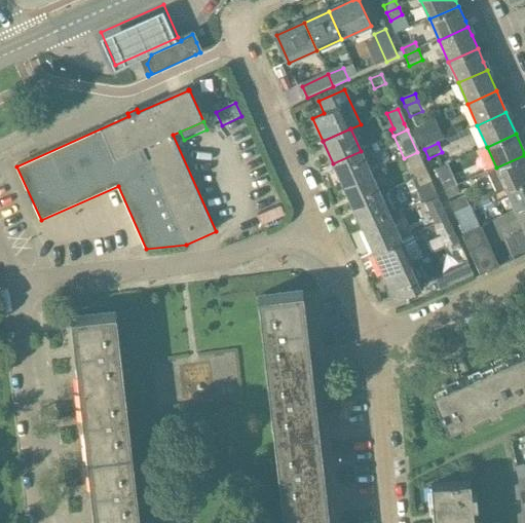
[(371,174),(361,151),(333,163),(343,186),(371,174)]
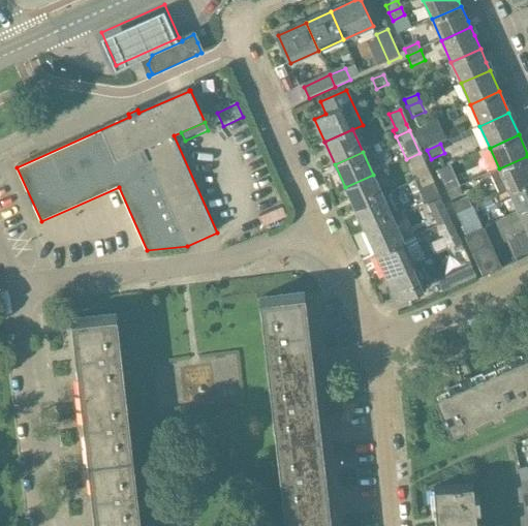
[(430,177),(420,153),(406,159),(417,183),(430,177)]
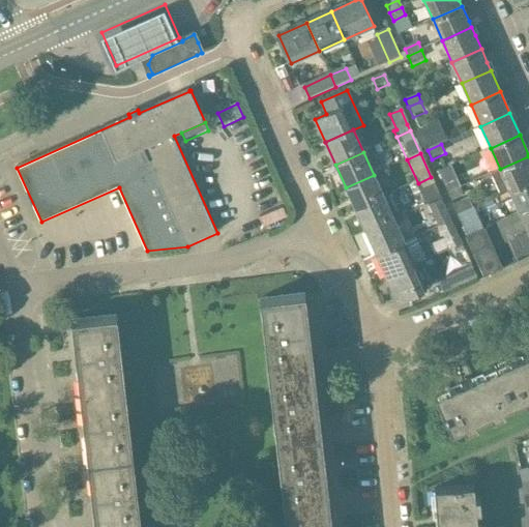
[(500,169),(491,173),(500,195),(509,191),(528,181),(528,156),(500,169)]
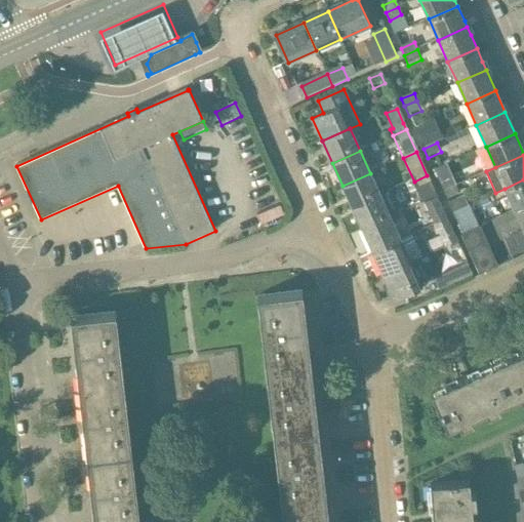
[(380,196),(370,173),(343,186),(353,209),(380,196)]
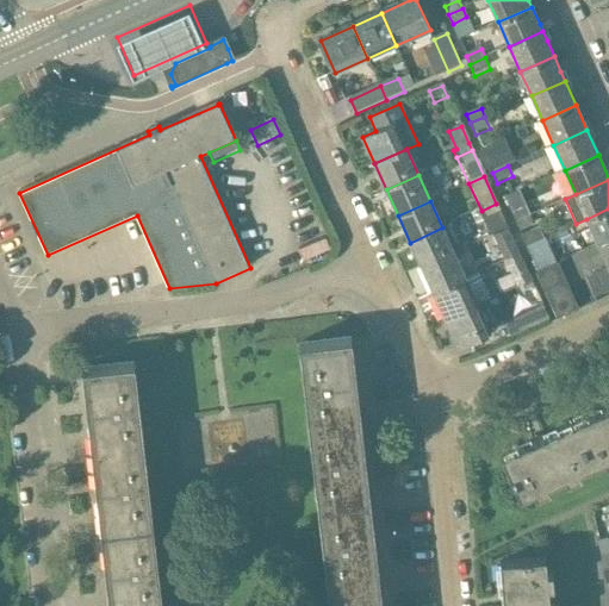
[(508,230),(496,204),(482,211),(492,237),(508,230)]
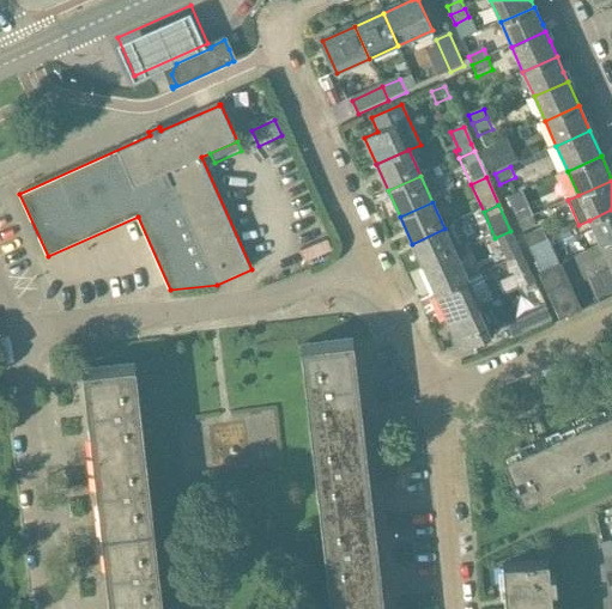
[(532,217),(528,208),(513,215),(516,223),(532,217)]
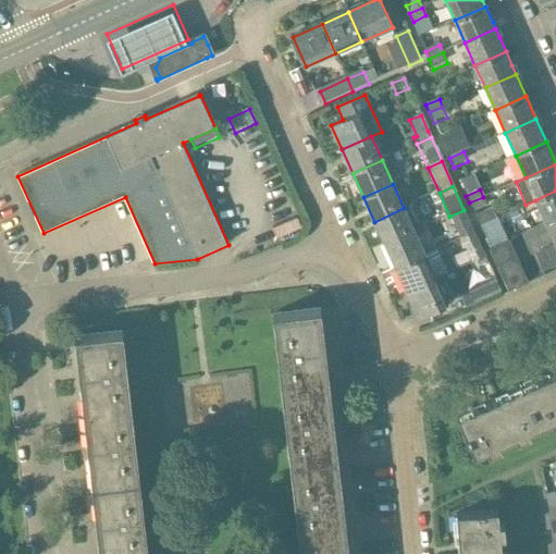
[(555,191),(535,200),(545,223),(555,219),(555,191)]
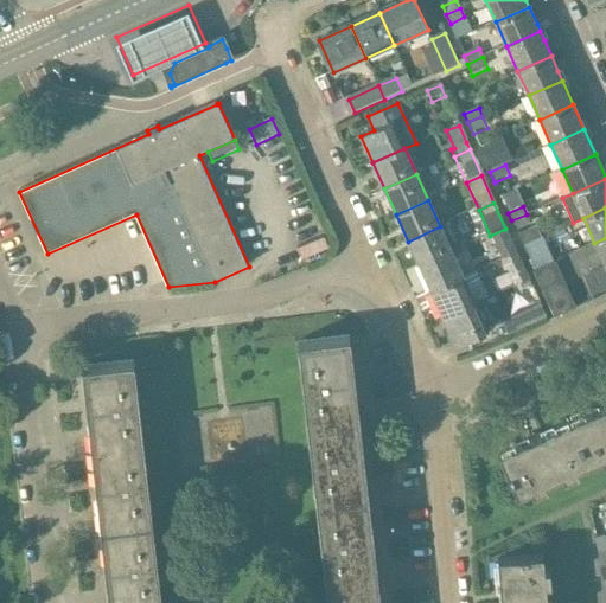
[(531,225),(527,215),(511,220),(517,232),(531,225)]
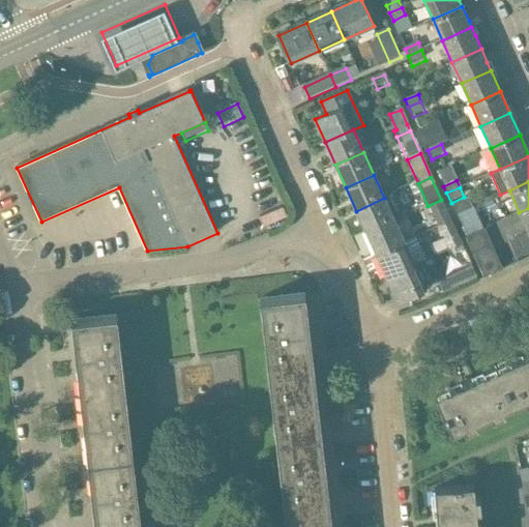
[(394,221),(384,198),(356,211),(366,233),(394,221)]
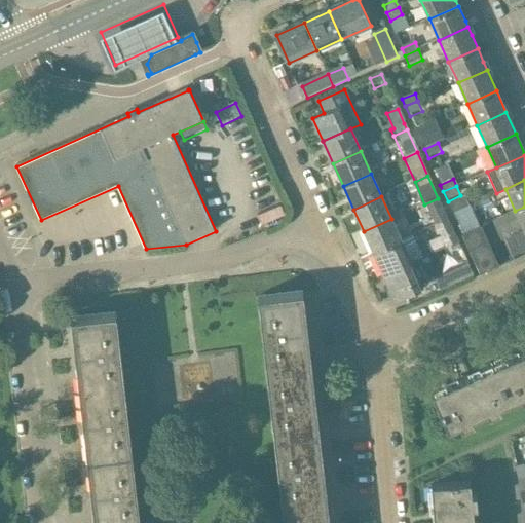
[(448,221),(438,198),(424,204),(435,226),(448,221)]
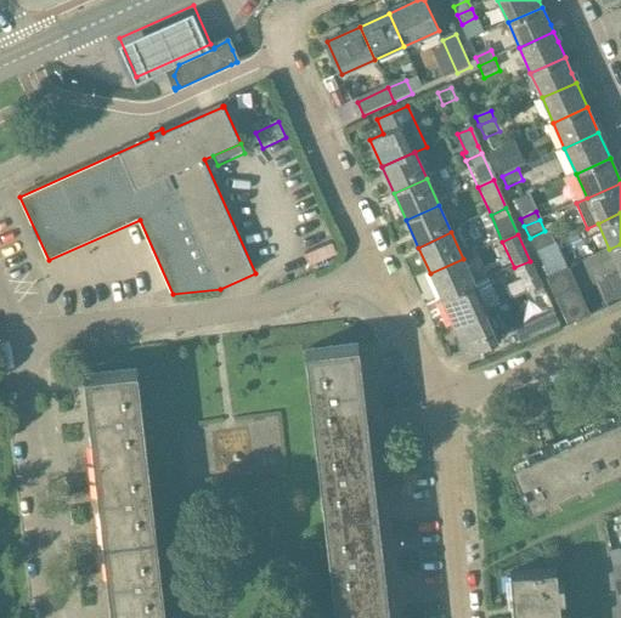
[(545,236),(531,242),(536,251),(548,245),(545,236)]
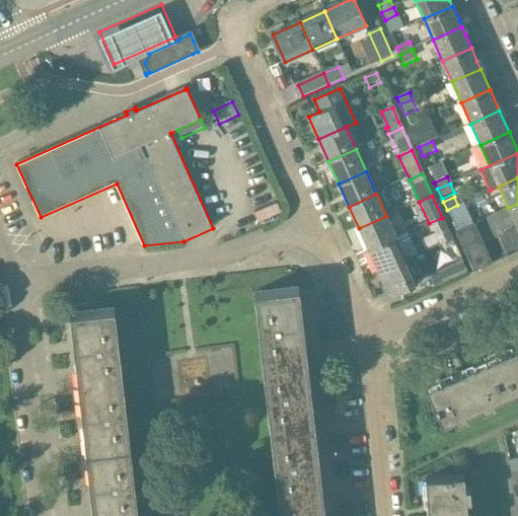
[(506,233),(499,236),(507,254),(517,249),(517,204),(508,208),(517,228),(506,233)]
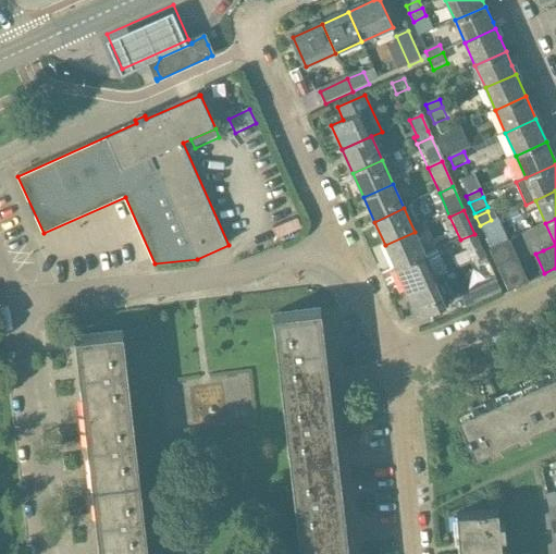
[(493,223),(481,229),(487,242),(490,248),(503,243),(507,241),(498,221),(493,223)]
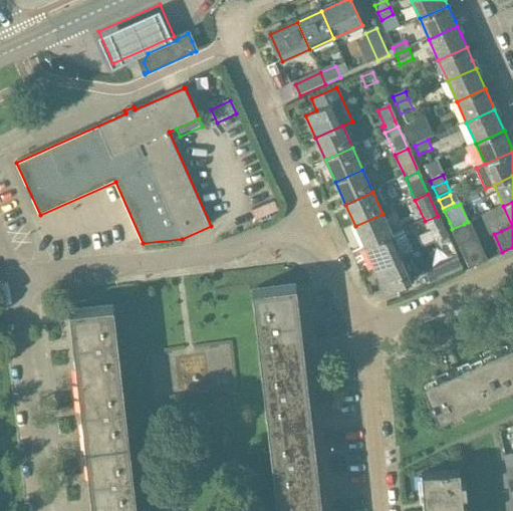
[(393,236),(382,214),(355,226),(365,248),(393,236)]
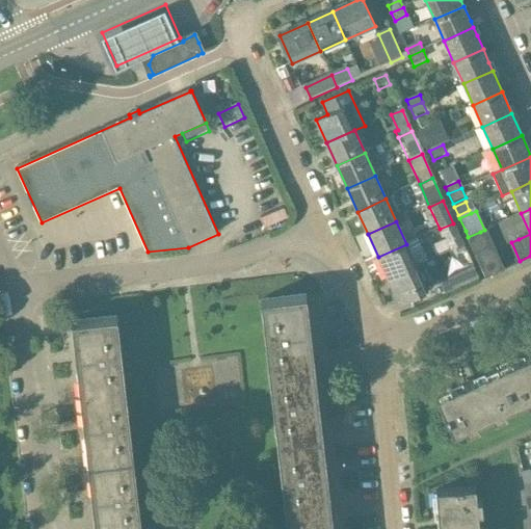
[(463,246),(453,223),(440,229),(450,252),(463,246)]
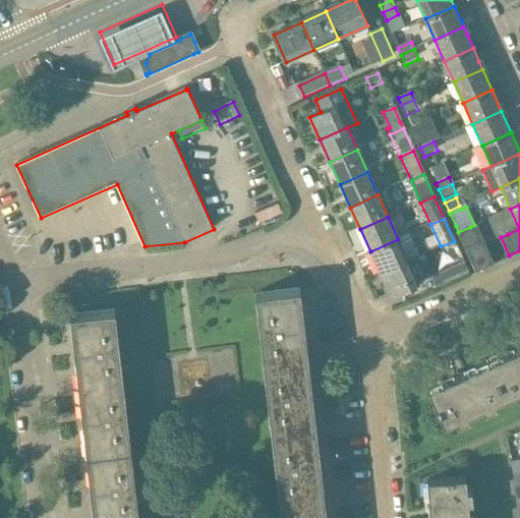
[(484,242),(478,229),(472,232),(470,227),(458,232),(463,242),(467,241),(470,248),(484,242)]
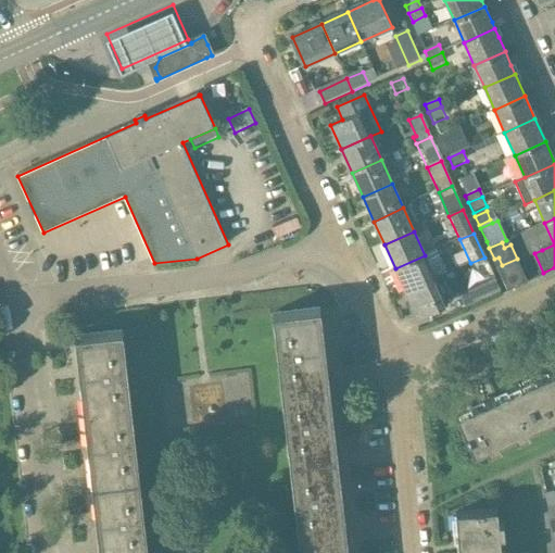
[(425,255),(395,268),(405,292),(436,279),(441,276),(448,273),(437,250),(425,255)]
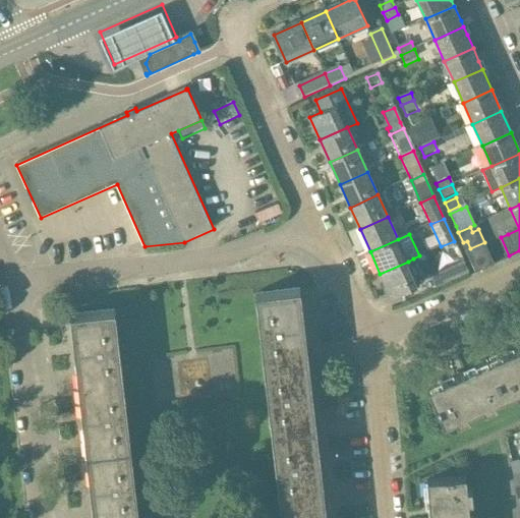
[(423,282),(413,259),(408,262),(380,274),(391,297),(423,282)]
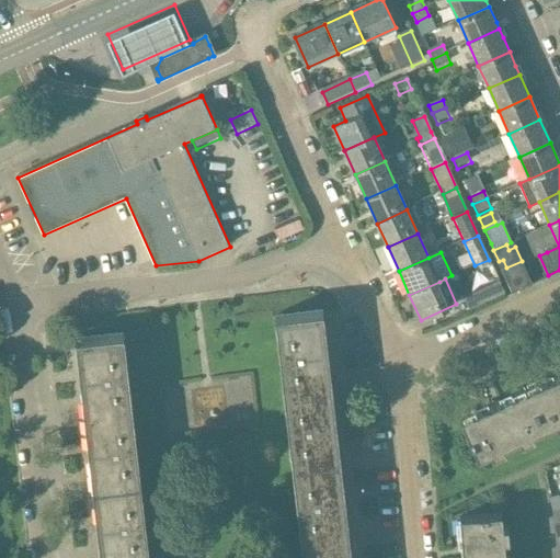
[(471,309),(507,293),(502,281),(466,297),(471,309)]
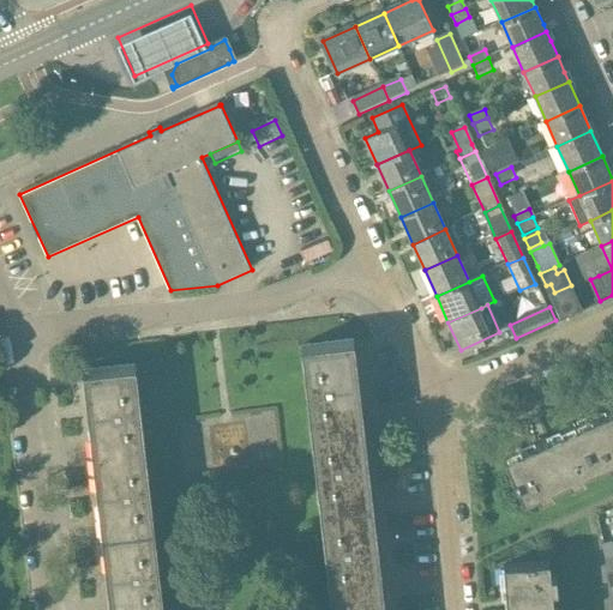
[(362,421),(358,379),(353,342),(302,348),(311,427),(362,421)]
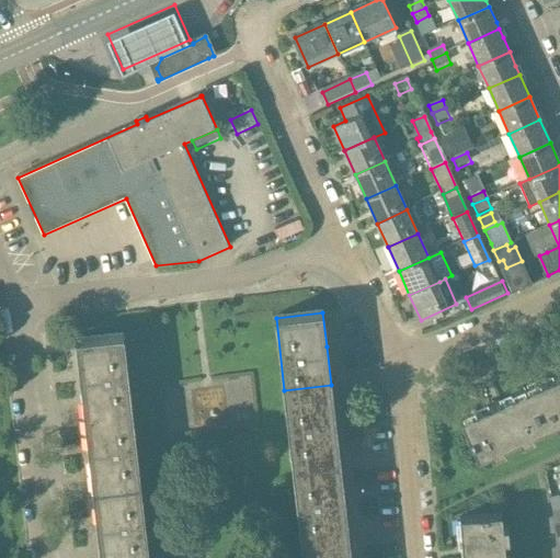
[(132,408),(127,371),(124,337),(77,342),(86,413),(132,408)]
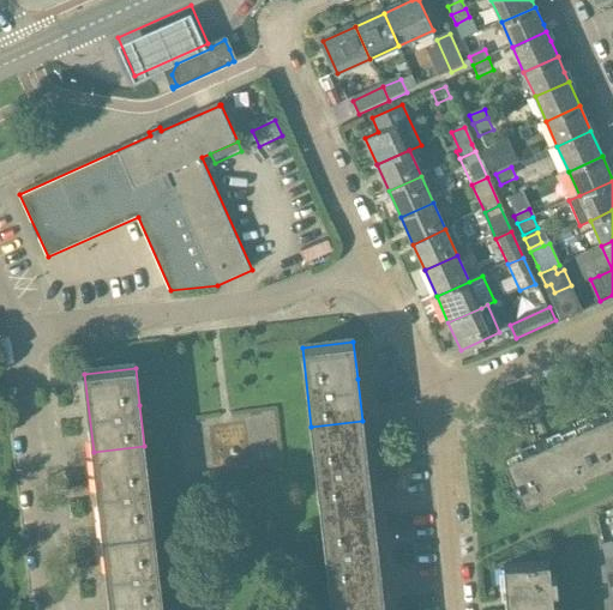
[(612,410),(576,428),(596,470),(612,461),(612,410)]
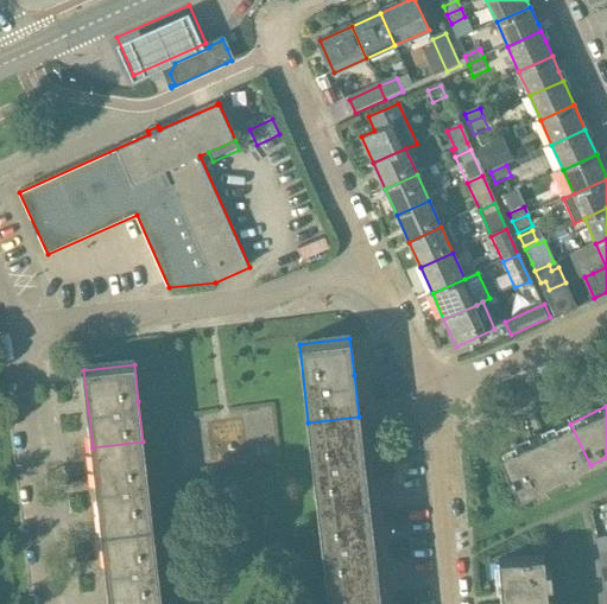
[(368,497),(364,458),(359,417),(308,423),(317,503),(368,497)]
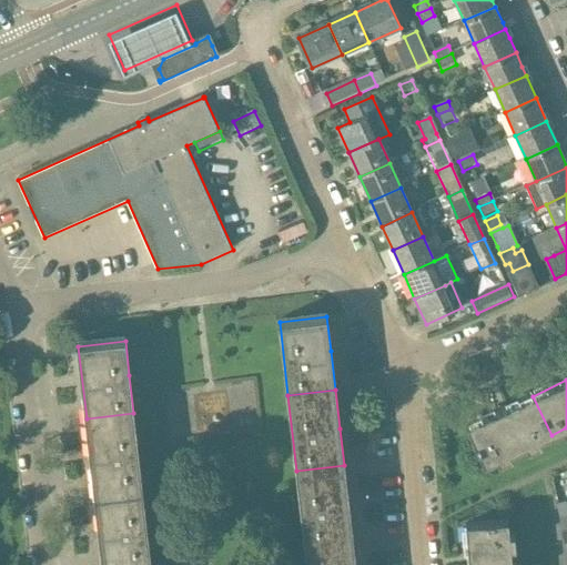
[(552,435),(533,396),(467,426),(485,465),(552,435)]
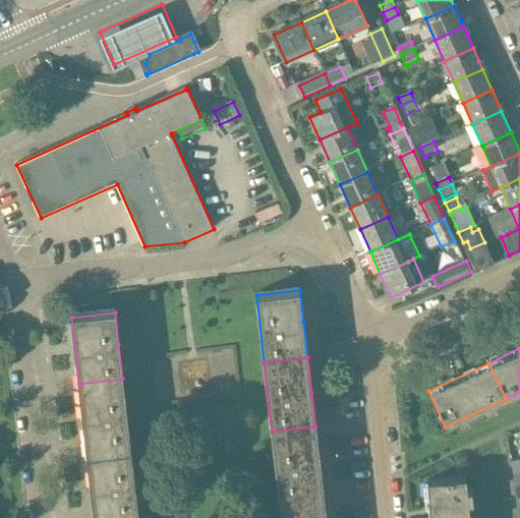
[(130,448),(126,413),(122,379),(79,384),(88,453),(130,448)]
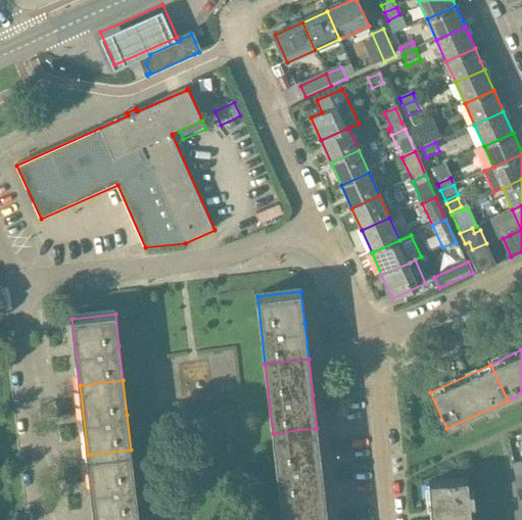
[(324,495),(320,462),(317,428),(273,433),(281,501),(324,495)]
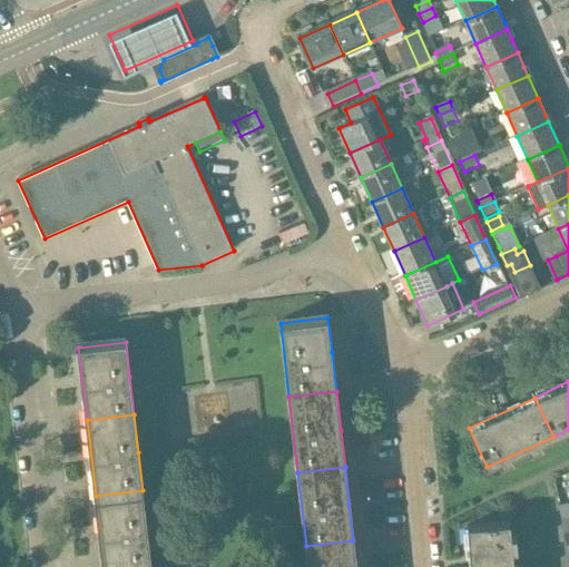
[(139,566),(151,565),(147,528),(143,490),(96,496),(104,566),(139,566)]
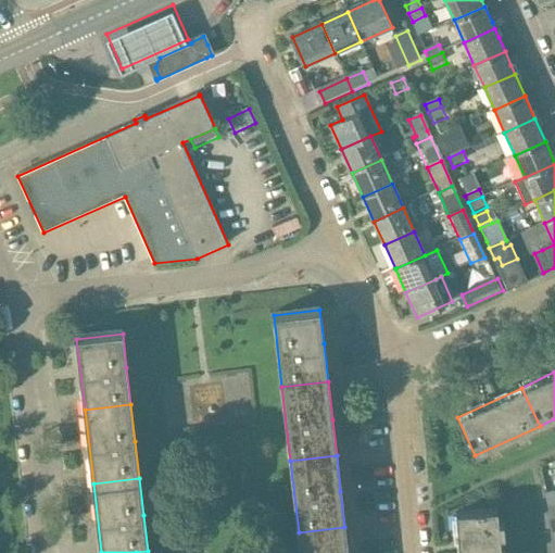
[(554,491),(545,493),(554,540),(554,491)]
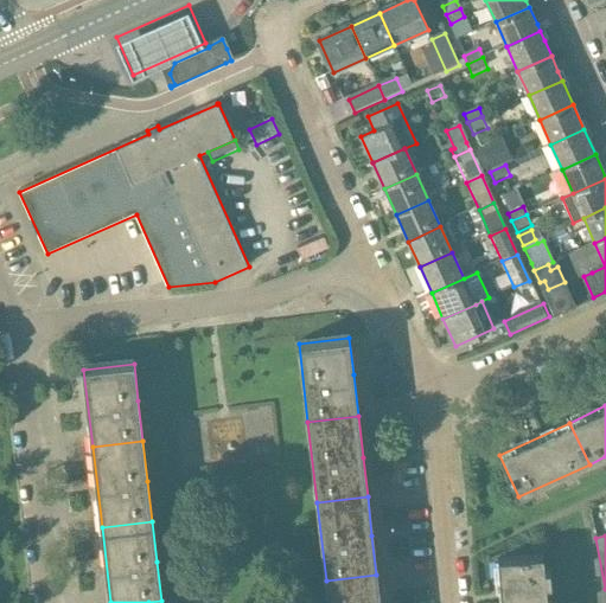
[(546,602),(546,595),(541,557),(497,560),(501,602),(546,602)]
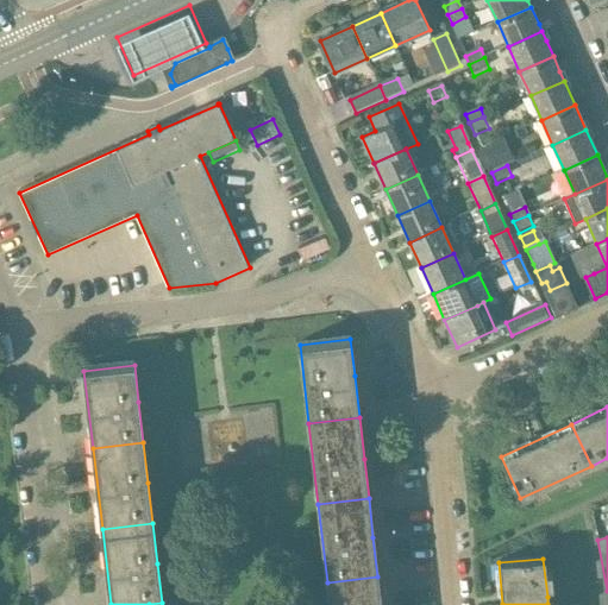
[(381,604),(377,577),(327,583),(330,604),(381,604)]
